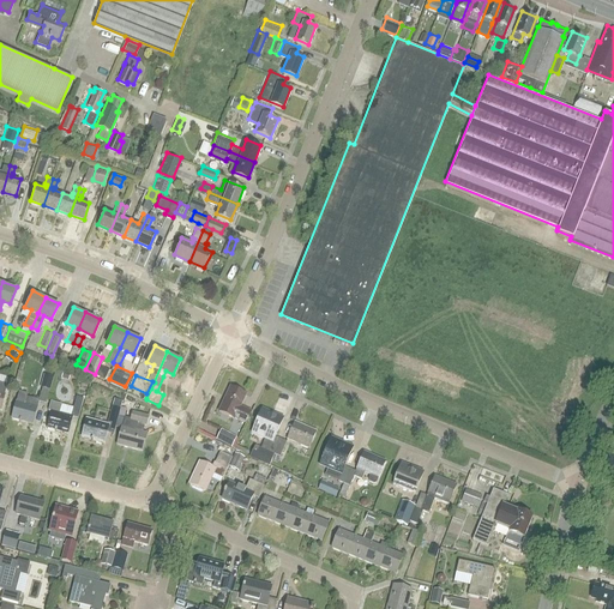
[(100,379),(91,377),(89,385),(96,387),(100,379)]
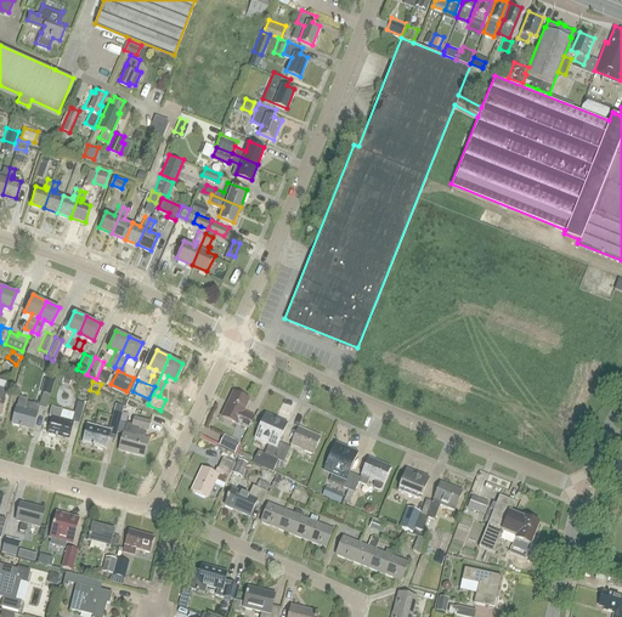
[(46,406),(50,391),(43,389),(39,403),(46,406)]
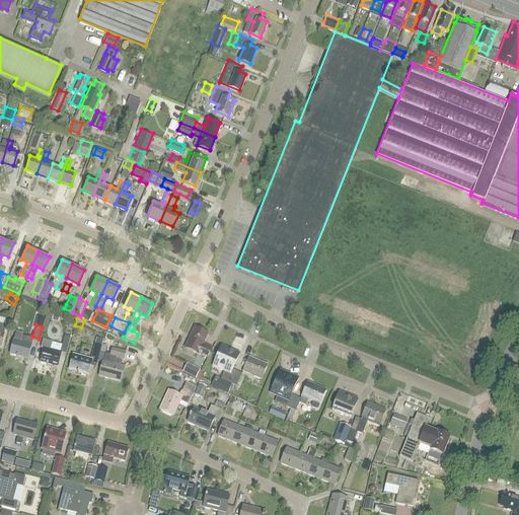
[(207,354),(212,345),(203,341),(208,330),(195,324),(184,345),(198,351),(198,350),(207,354)]
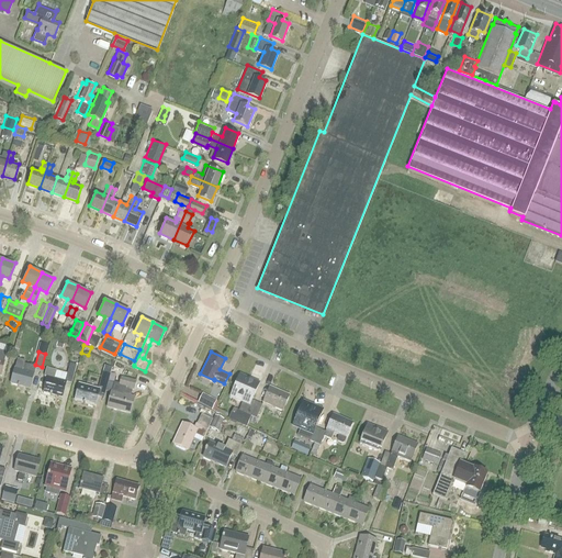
[(14,365),(10,380),(30,386),(33,370),(22,367),(24,360),(22,357),(17,356),(14,365)]
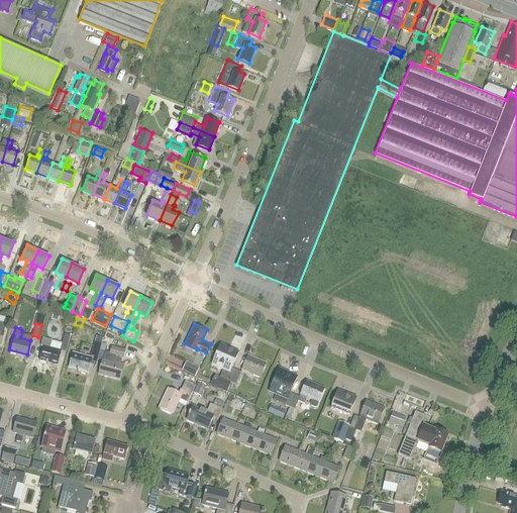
[(70,332),(64,331),(60,345),(66,347),(70,332)]
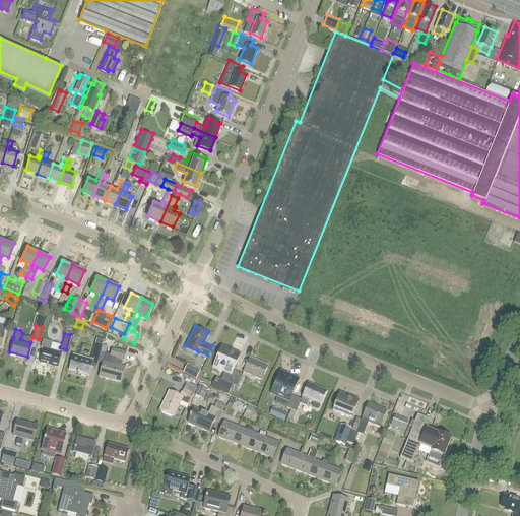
[(96,334),(94,341),(102,343),(104,336),(96,334)]
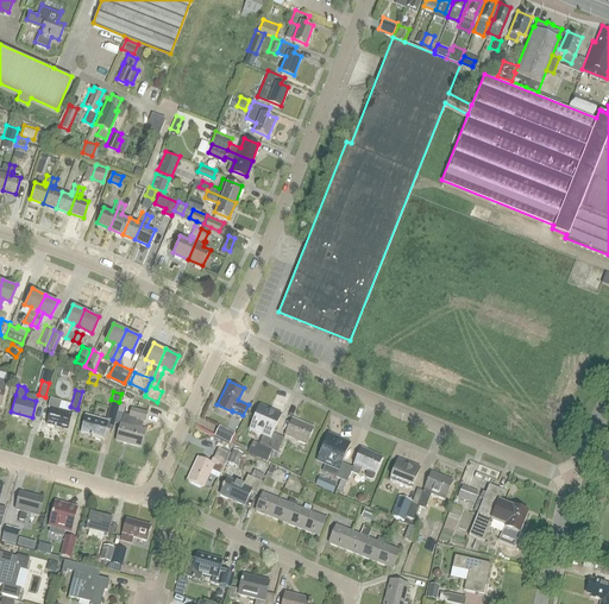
[(46,421),(67,426),(71,410),(58,407),(61,397),(50,395),(48,404),(50,404),(46,421)]
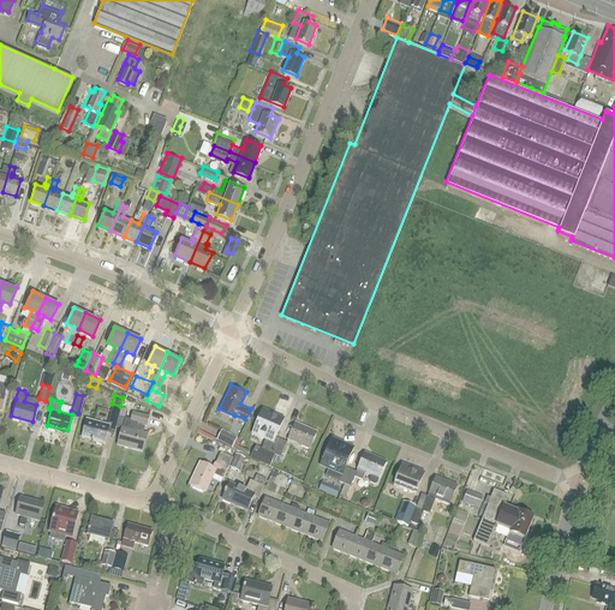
[(107,428),(113,430),(120,406),(112,404),(107,422),(108,423),(107,428)]
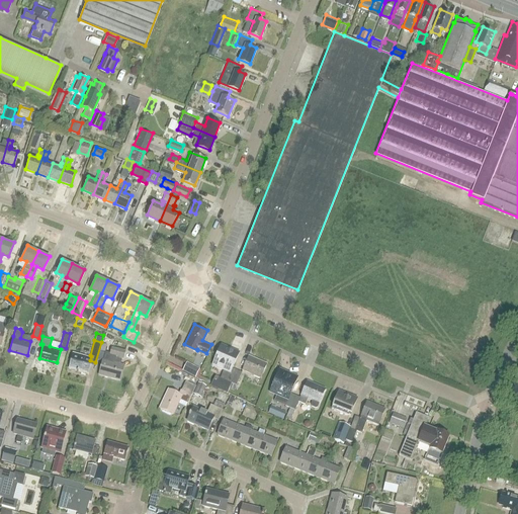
[(214,373),(210,382),(218,386),(227,390),(229,384),(231,380),(237,367),(236,367),(232,365),(233,363),(239,350),(221,342),(214,355),(213,358),(211,362),(224,367),(220,375),(214,373)]
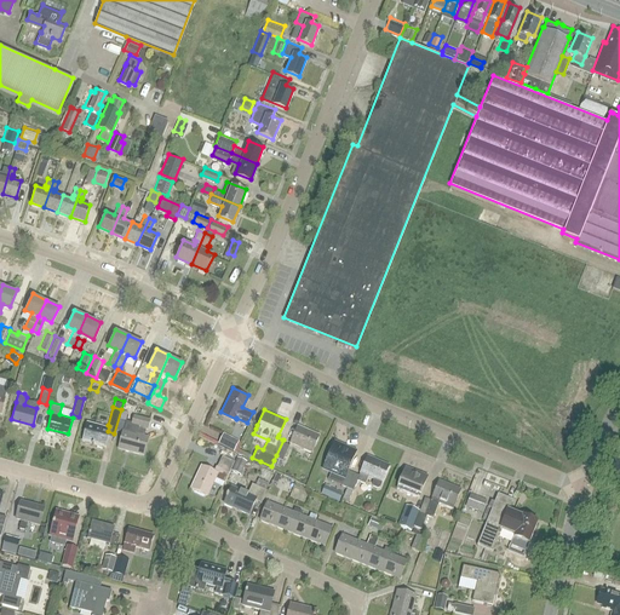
[(143,452),(148,435),(143,434),(145,425),(147,426),(149,418),(135,413),(132,421),(126,420),(126,419),(124,427),(122,427),(118,446),(143,452)]
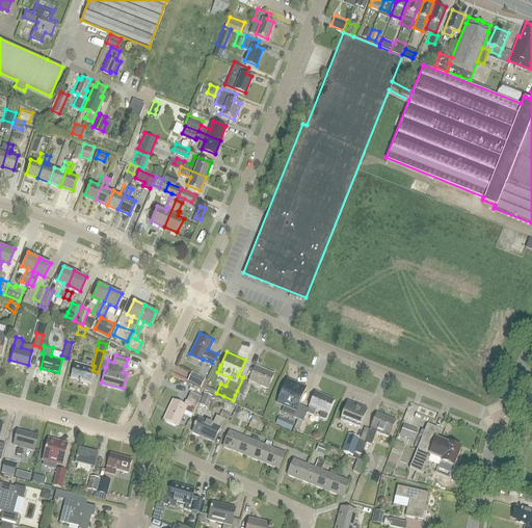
[(71,375),(89,381),(92,370),(94,366),(92,365),(75,361),(71,375)]
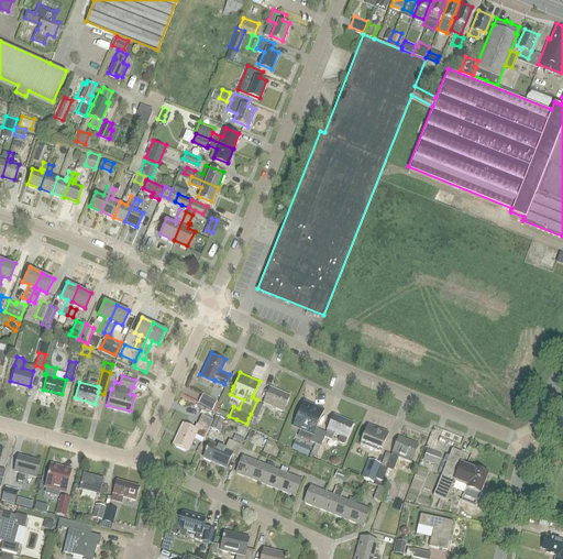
[(263,399),(283,408),(289,393),(269,385),(263,399)]
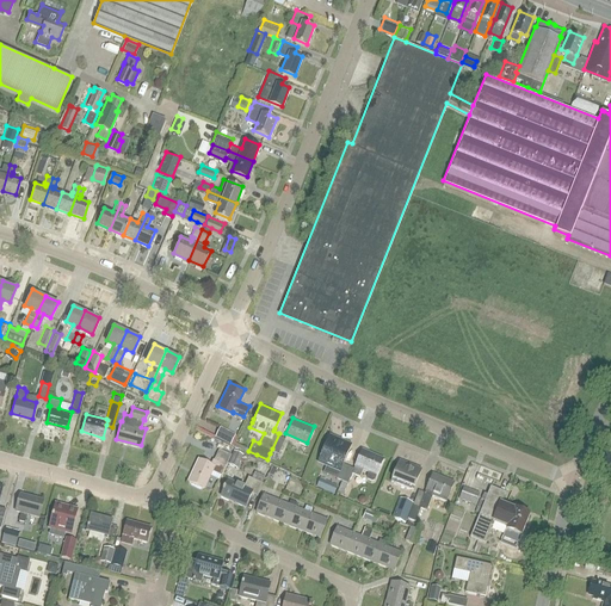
[(214,434),(229,441),(235,431),(230,428),(229,432),(218,426),(214,434)]
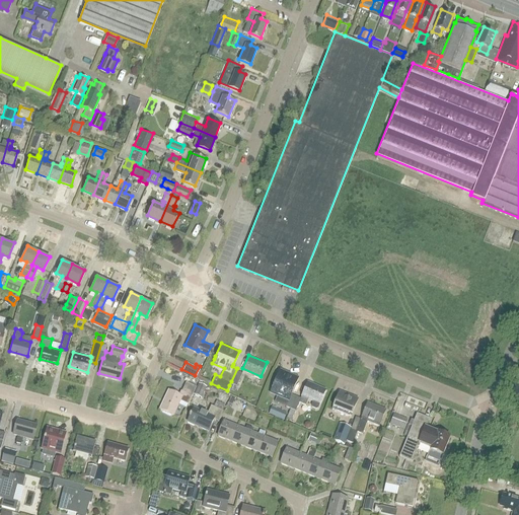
[(237,368),(231,381),(236,383),(241,370),(237,368)]
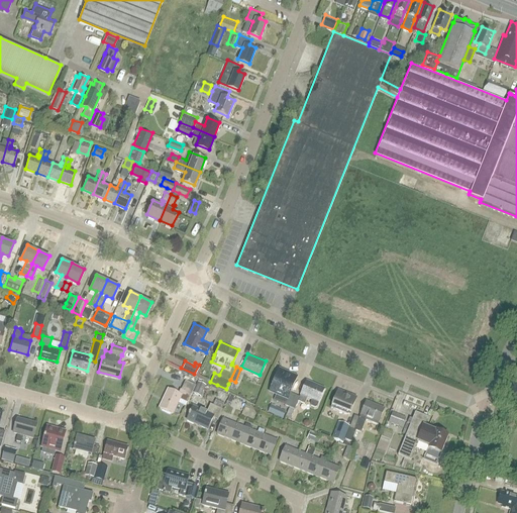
[(284,402),(289,404),(295,392),(290,390),(297,374),(279,367),(269,388),(287,396),(284,402)]
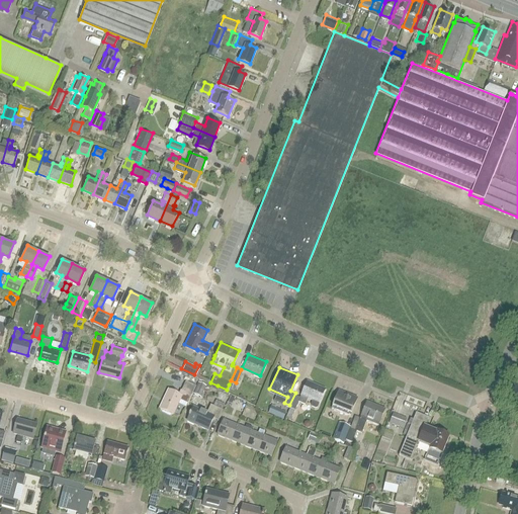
[(168,387),(159,405),(173,412),(180,397),(187,401),(195,383),(185,378),(179,392),(168,387)]
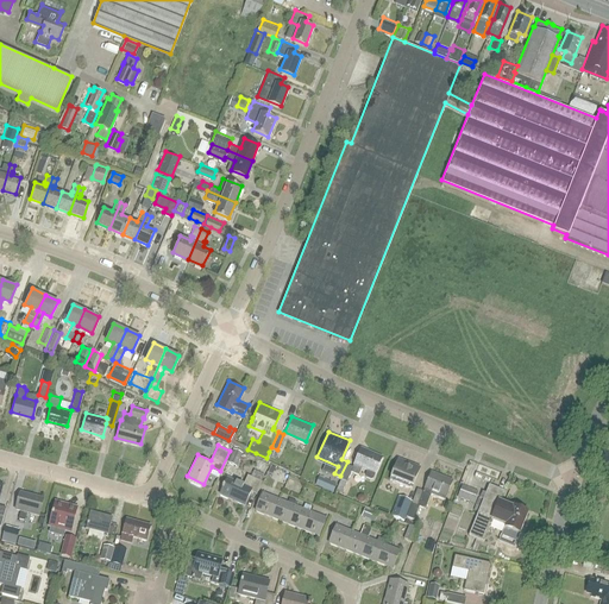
[(366,467),(365,472),(365,474),(370,476),(372,476),(382,454),(360,445),(352,464),(347,461),(340,476),(338,483),(336,486),(341,489),(344,485),(350,469),(358,472),(362,465),(366,467)]
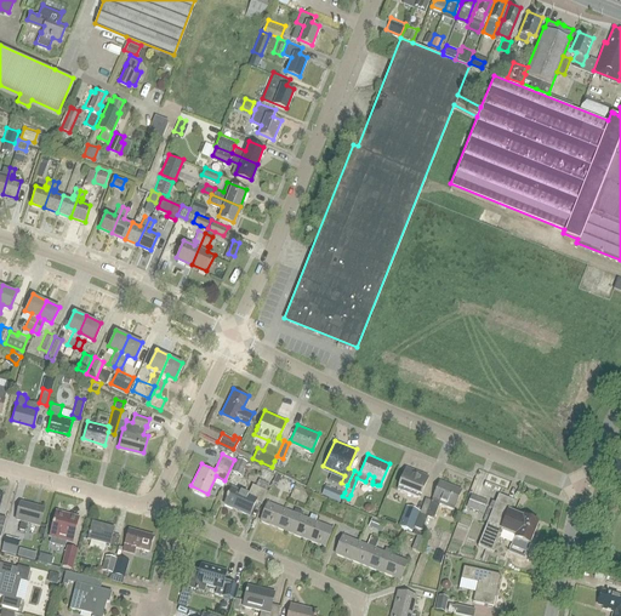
[(239,472),(245,458),(238,455),(232,468),(239,472)]
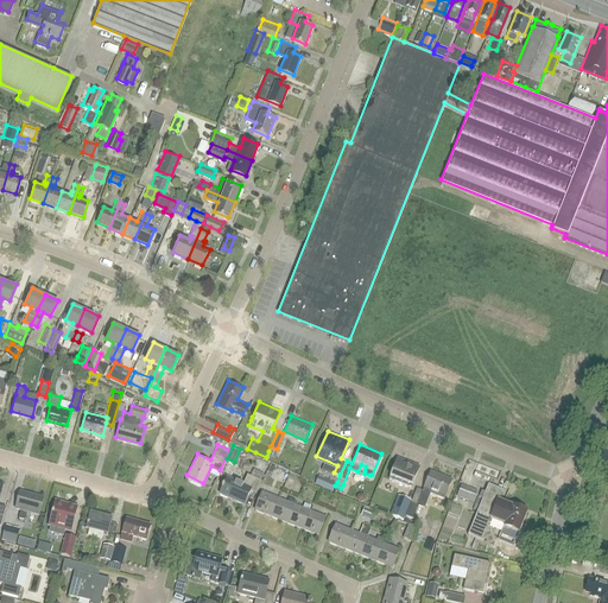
[(411,484),(412,480),(418,464),(397,455),(388,476),(411,484)]
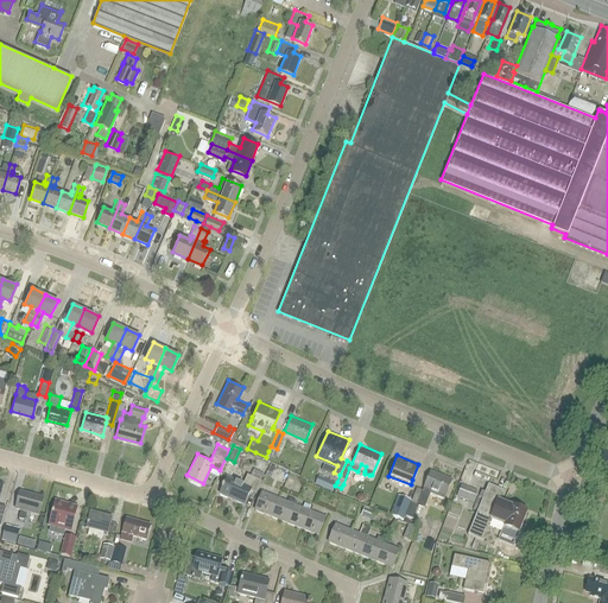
[(451,477),(430,468),(422,487),(416,484),(410,500),(424,505),(430,490),(444,496),(451,477)]
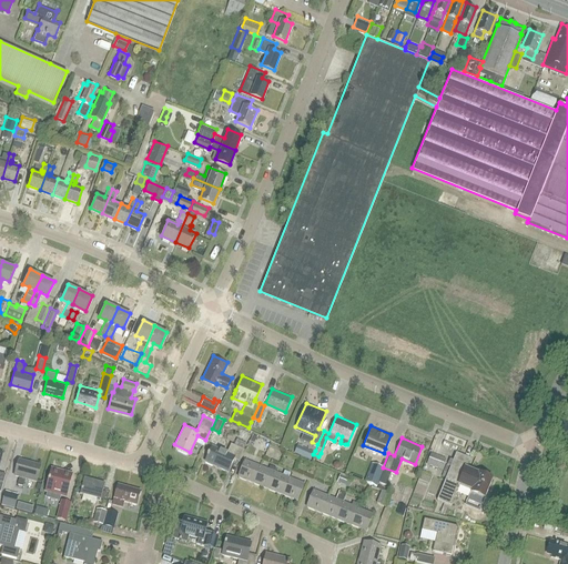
[(212,443),(204,459),(227,469),(233,455),(239,459),(244,447),(231,441),(226,450),(212,443)]
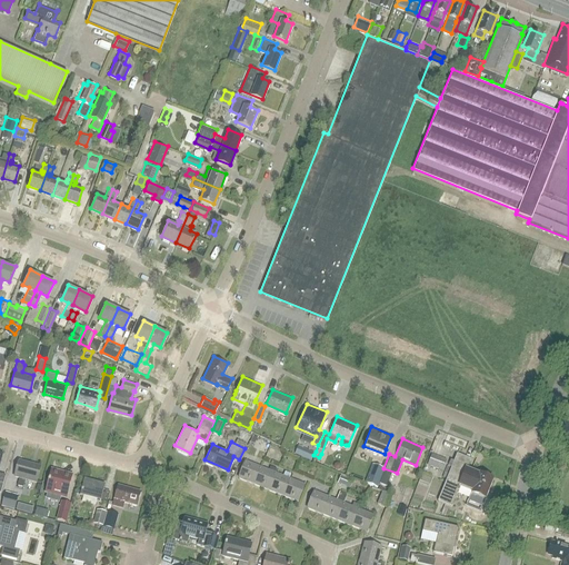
[(298,443),(295,450),(311,457),(315,449),(298,443)]
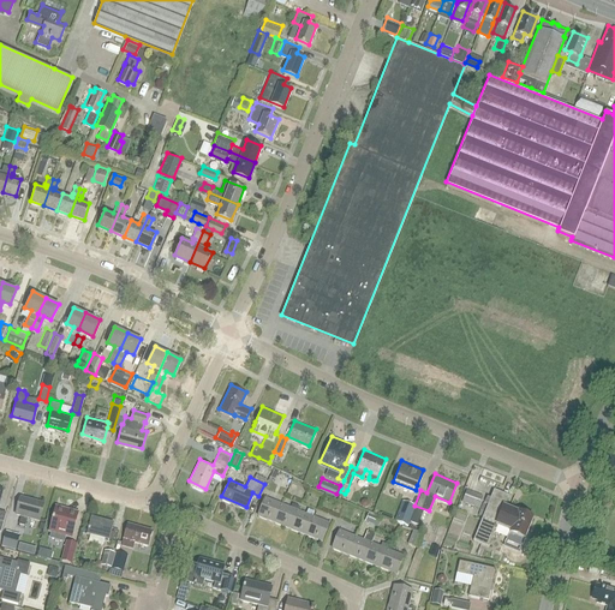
[(461,498),(478,504),(482,492),(466,486),(461,498)]
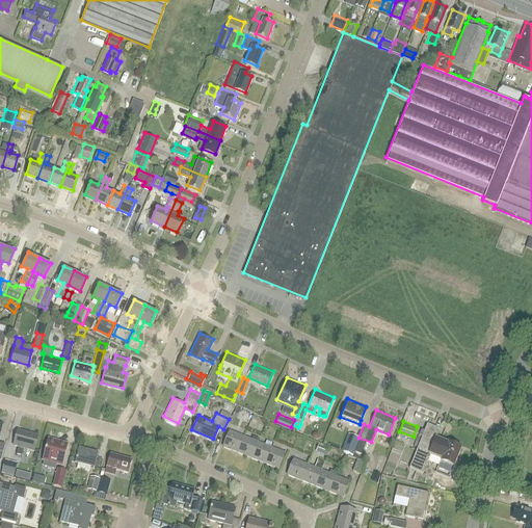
[(427,421),(408,466),(422,471),(429,452),(441,456),(439,463),(451,468),(460,445),(448,440),(448,441),(435,436),(440,426),(427,421)]
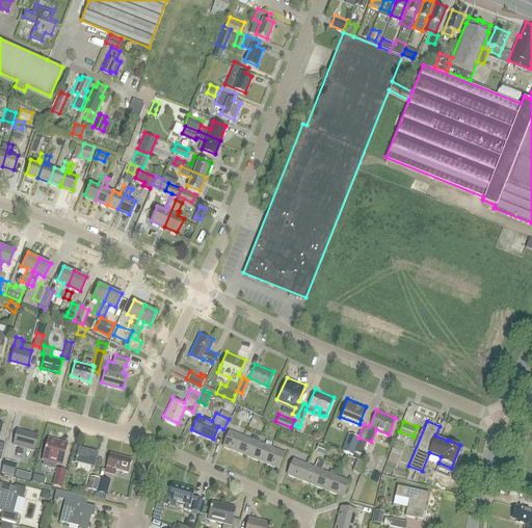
[(223,444),(235,449),(242,430),(231,425),(223,444)]
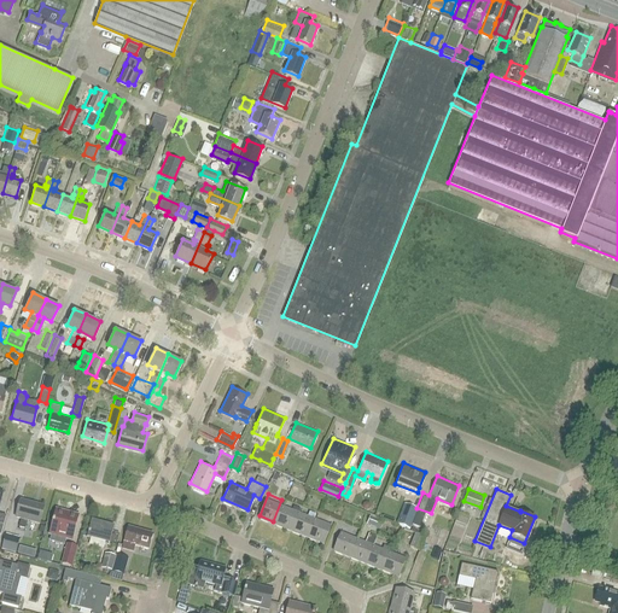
[(39,520),(44,502),(21,496),(16,513),(21,515),(19,524),(24,525),(27,517),(39,520)]
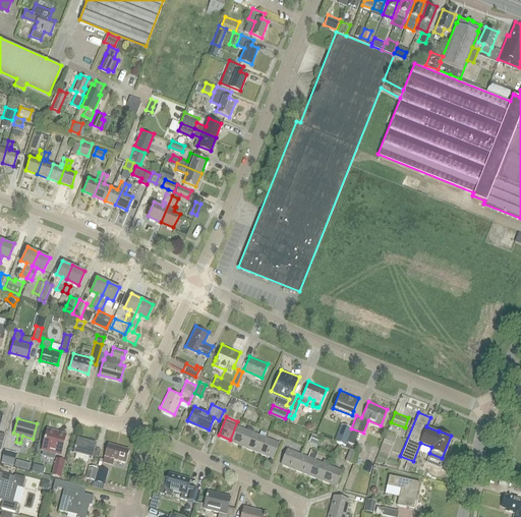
[(248,425),(237,421),(230,440),(240,444),(248,425)]
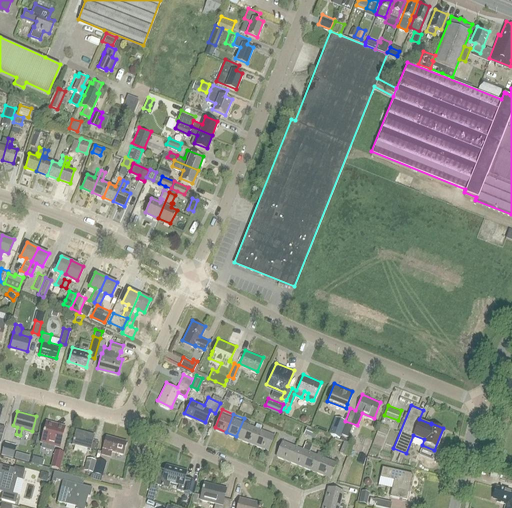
[(329,432),(339,435),(346,419),(336,415),(329,432)]
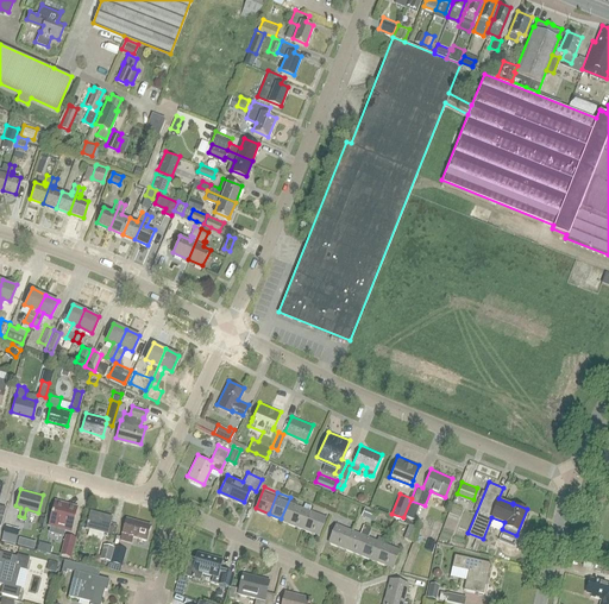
[(290,497),(281,518),(294,523),(302,503),(290,497)]
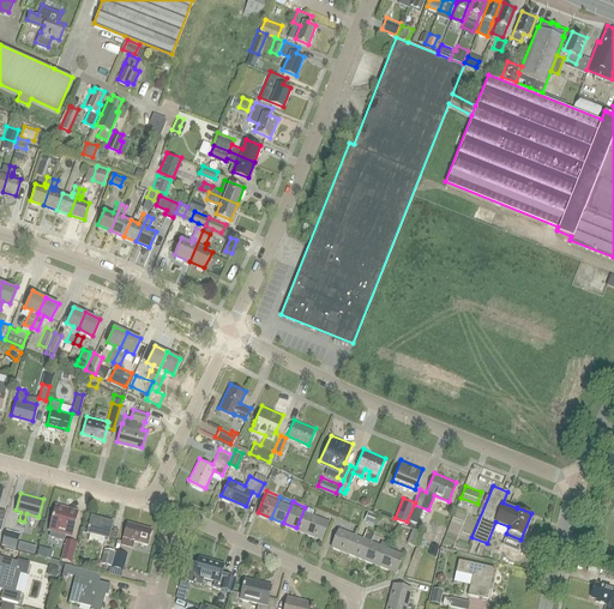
[(55,502),(48,529),(71,535),(77,508),(55,502)]
